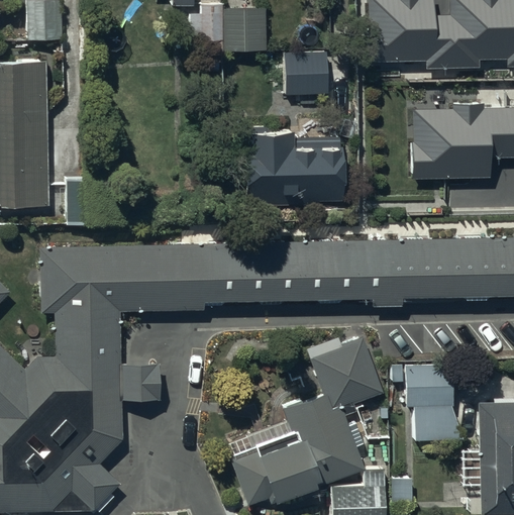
[(27,0),(28,40),(64,39),(62,0),(27,0)]
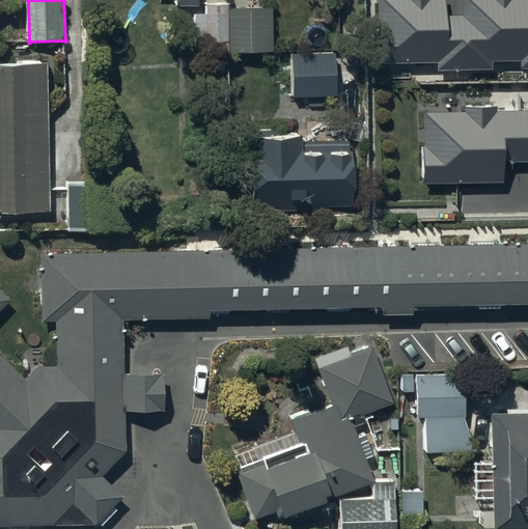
[(460,0),(461,8),(449,9),(448,0),(369,0),(372,64),(440,61),(440,68),(495,66),(495,59),(521,58),(521,66),(527,65),(527,0),(460,0)]
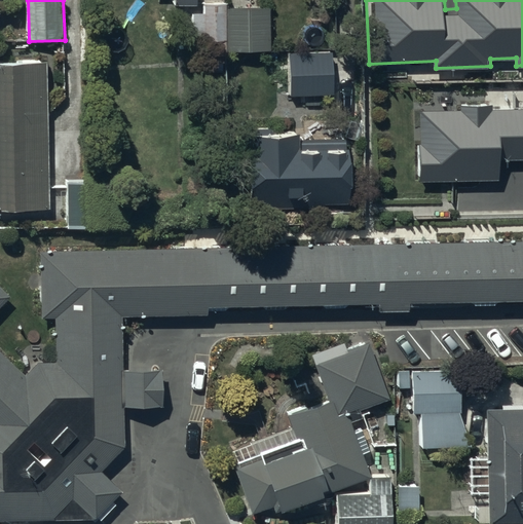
[(260,5),(229,5),(229,3),(206,3),(206,12),(195,12),(195,48),(211,47),(211,51),(270,51),(270,10),(260,10),(260,5)]
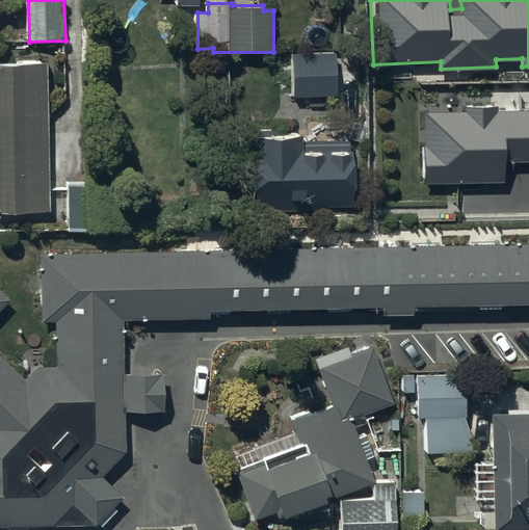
[(290,53),(291,98),(339,97),(338,52),(290,53)]
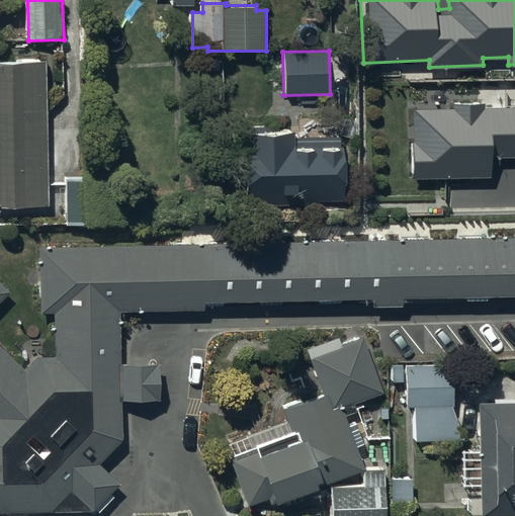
[(0,206),(50,205),(46,63),(0,64),(0,206)]
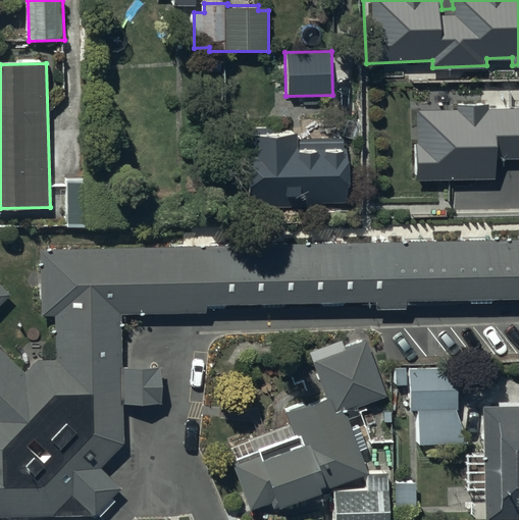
[(518,102),(459,103),(460,106),(418,107),(419,177),(494,176),(494,155),(518,154),(518,102)]
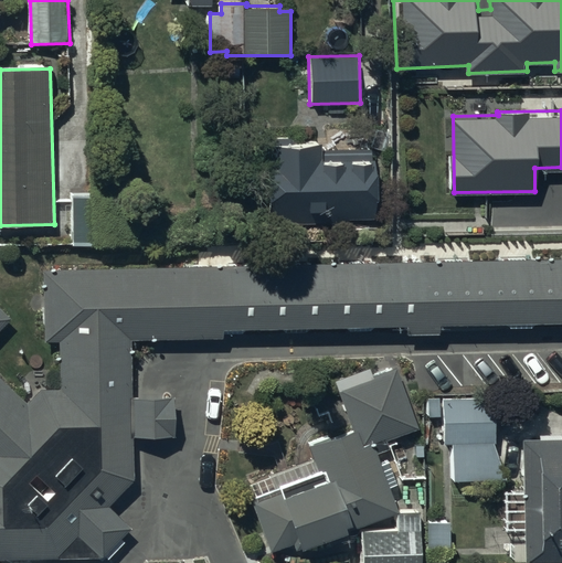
[(320,138),(293,139),(290,136),(279,136),(276,139),(265,139),(266,224),(348,223),(348,220),(373,220),(372,150),(320,150),(320,138)]
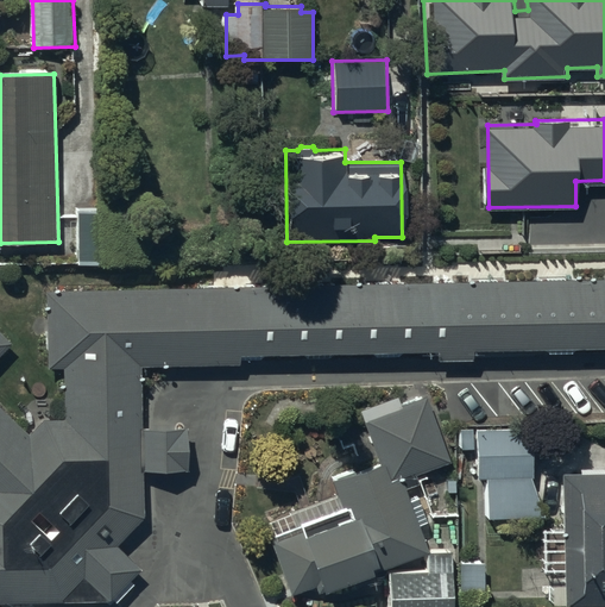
[(105,208),(77,208),(77,263),(106,263),(105,208)]
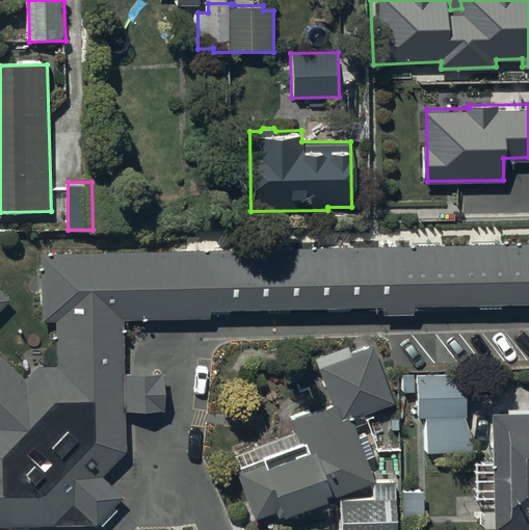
[(528,243),(41,254),(42,324),(56,324),(57,366),(40,367),(28,379),(0,352),(0,315),(12,301),(0,289),(0,528),(97,527),(123,499),(102,478),(127,451),(126,402),(126,385),(125,366),(125,321),(210,319),(210,313),(384,309),(384,316),(415,316),(415,309),(528,306),(528,243)]
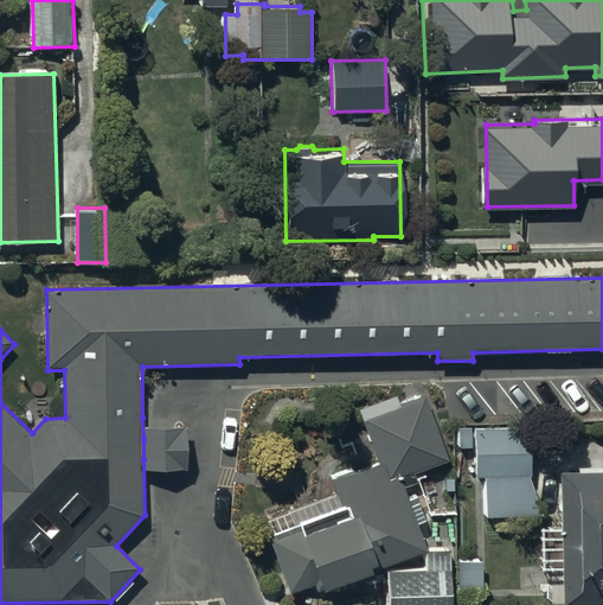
[(451,463),(425,396),(401,406),(398,397),(361,411),(382,464),(335,482),(345,509),(300,527),(301,529),(271,541),(292,593),(318,584),(322,594),(371,577),(370,574),(430,551),(402,477),(415,472),(416,476),(451,463)]
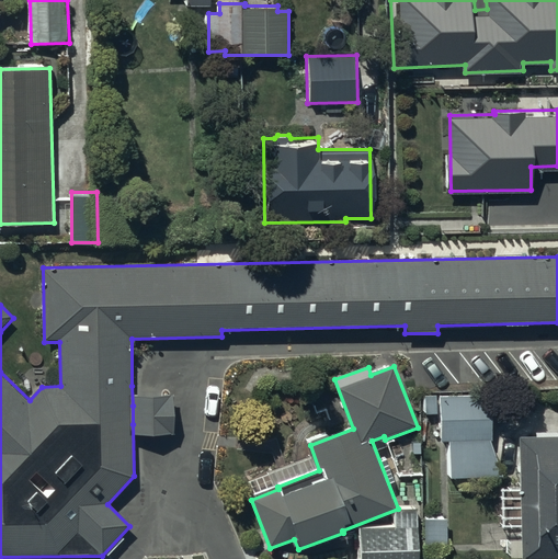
[(171,385),(132,386),(133,424),(172,423),(171,385)]
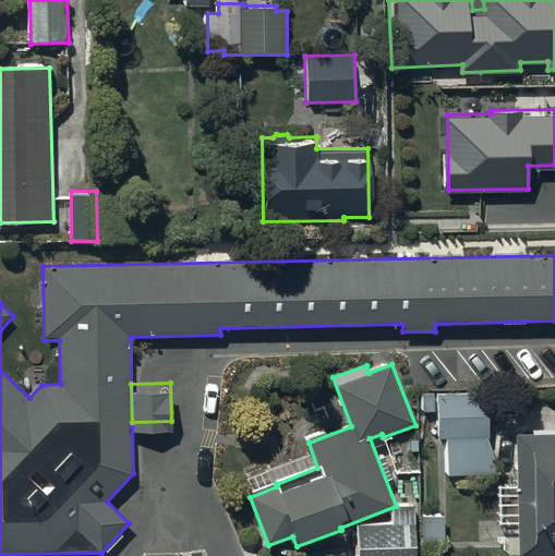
[(489,439),(486,394),(438,395),(439,439),(447,439),(448,476),(499,475),(489,439)]
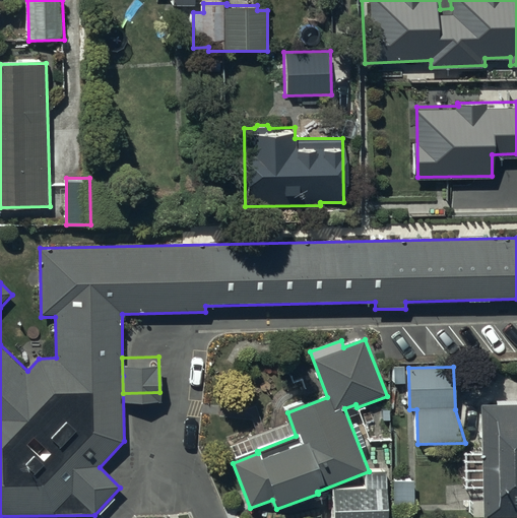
[(516,404),(481,406),(483,517),(516,517),(516,404)]
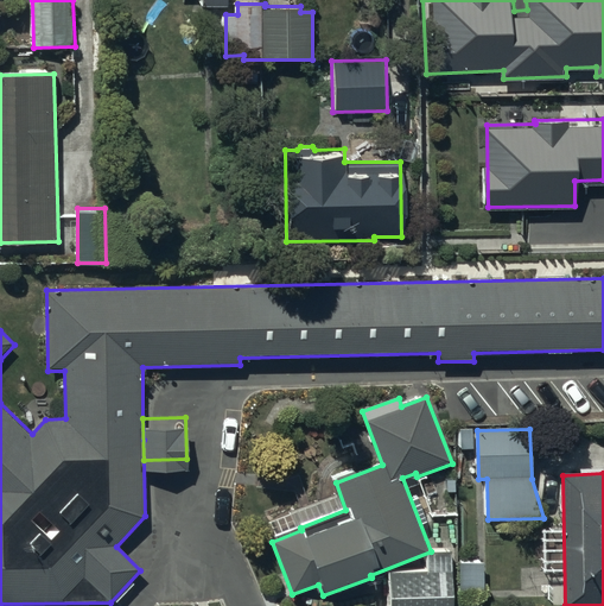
[(452,605),(451,556),(427,556),(428,573),(390,574),(390,605),(452,605)]
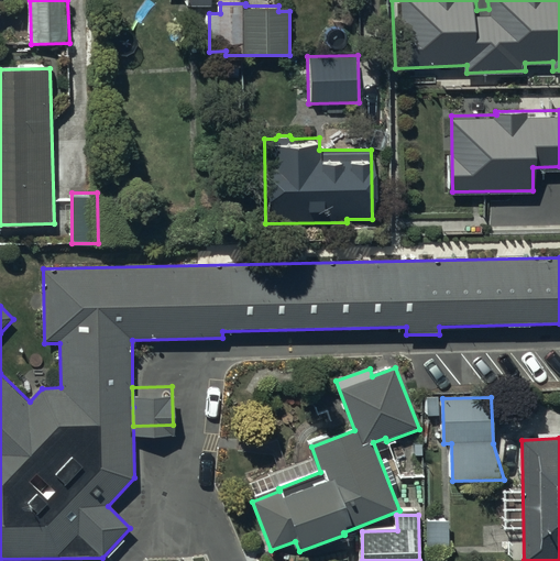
[(448,519),(427,520),(427,547),(448,547),(448,519)]
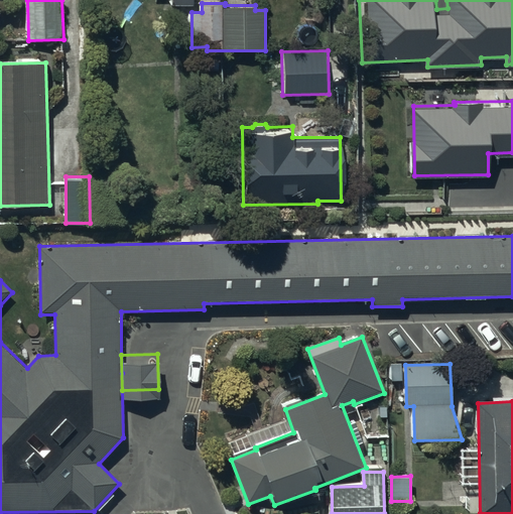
All buildings are outlined.
